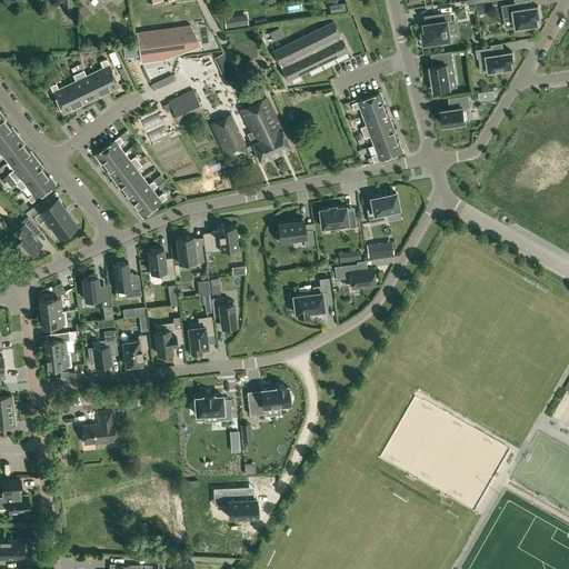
[(62,0),(63,10),(73,9),(71,0),(62,0)]
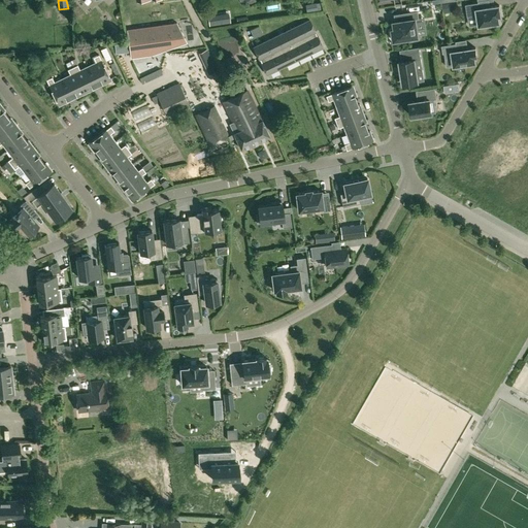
[(444,12),(452,11),(451,2),(442,3),(444,12)]
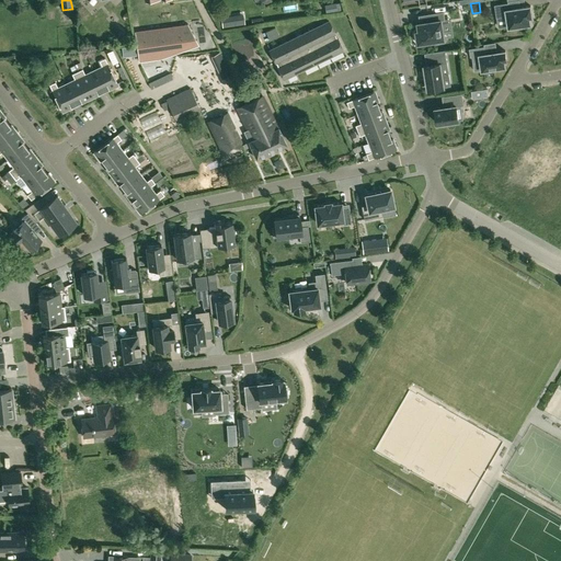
[(508,2),(494,4),(496,18),(507,15),(508,26),(510,26),(510,29),(517,27),(517,25),(530,23),(529,16),(533,16),(530,6),(522,7),(522,6),(513,7),(513,8),(510,9),(508,2)]
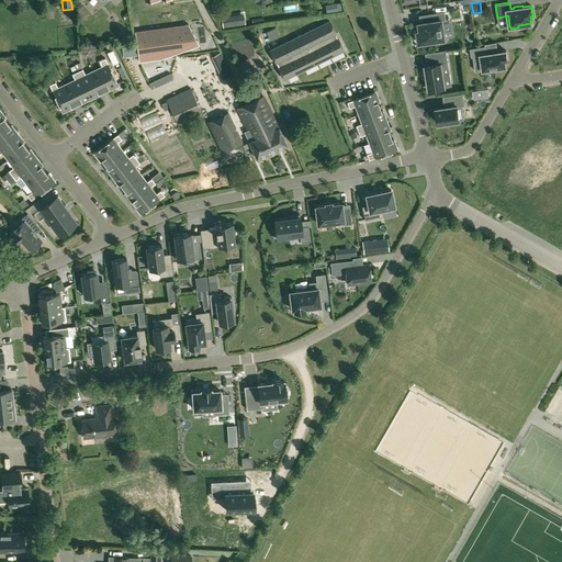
[(420,43),(422,44),(429,43),(428,41),(445,38),(442,20),(446,20),(445,11),(428,13),(429,21),(418,23),(419,31),(417,31),(417,33),(415,33),(416,41),(418,41),(418,43),(420,43)]
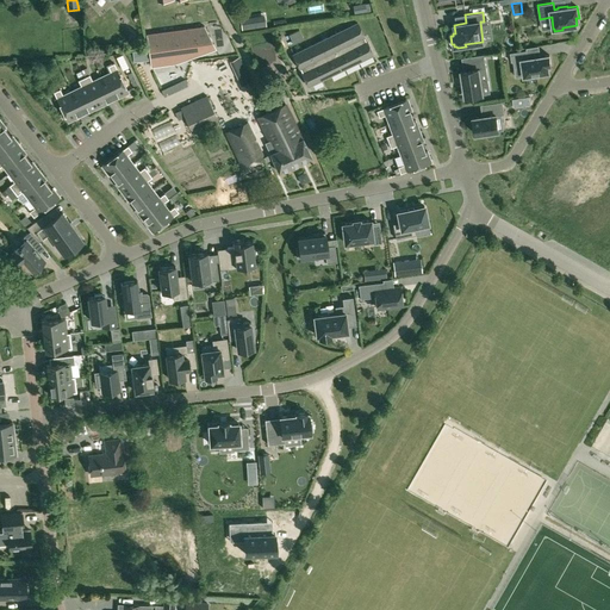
[(300,72),(307,86),(331,74),(331,73),(335,70),(336,72),(346,67),(344,66),(349,63),(350,66),(360,61),(359,60),(363,57),(363,58),(373,54),(367,39),(365,41),(363,37),(365,36),(358,23),(349,26),(349,29),(344,31),(344,29),(335,33),(335,35),(331,37),(330,36),(321,41),(322,42),(317,44),(316,43),(292,55),(299,68),(300,68),(303,72),(300,72)]
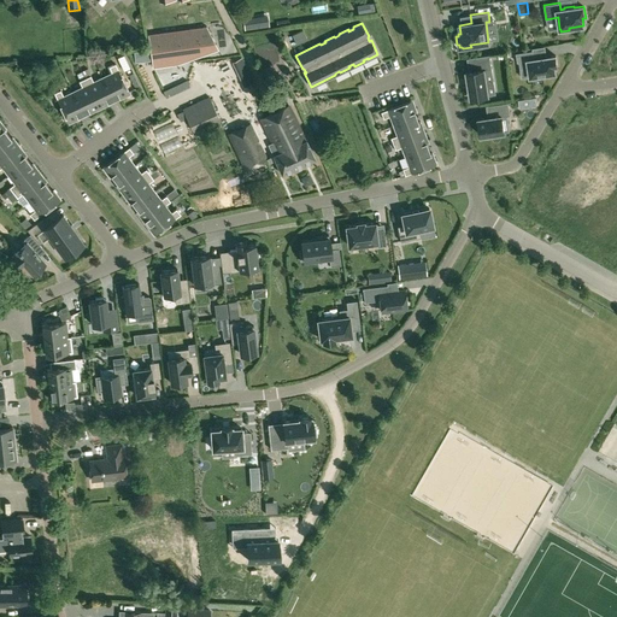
[(207,25),(147,33),(152,66),(176,64),(218,47),(207,25)]
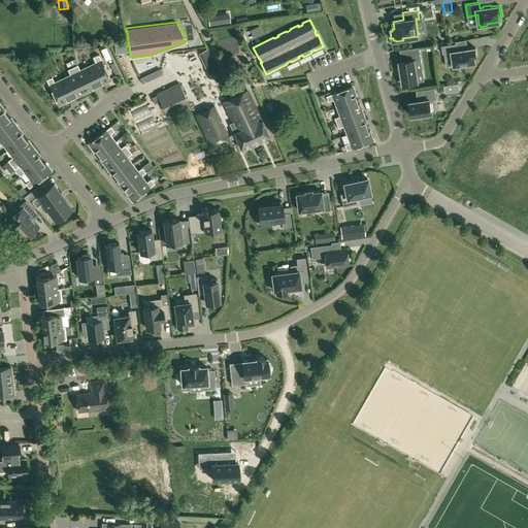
[(453,57),(454,65),(475,62),(474,56),(476,56),(475,47),(458,50),(457,42),(441,45),(442,53),(444,53),(444,58),(453,57)]
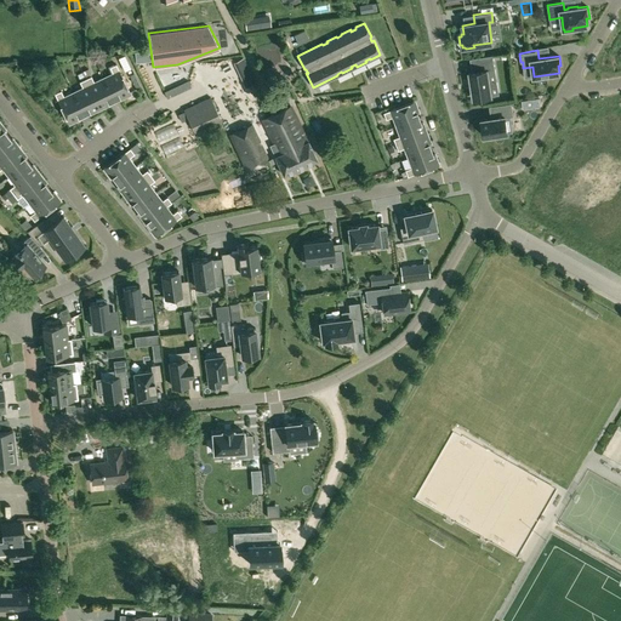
[(493,55),(478,57),(479,66),(480,70),(488,69),(488,70),(491,69),(495,69),(493,55)]
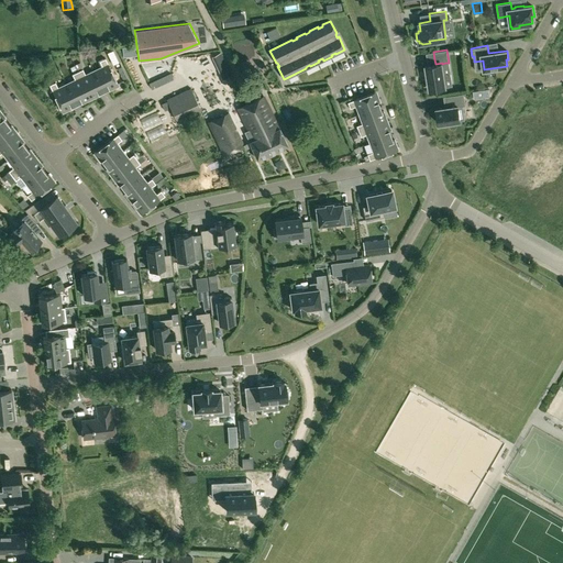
[(107,88),(108,90),(119,85),(106,57),(99,61),(102,66),(94,70),(103,90),(107,88)]
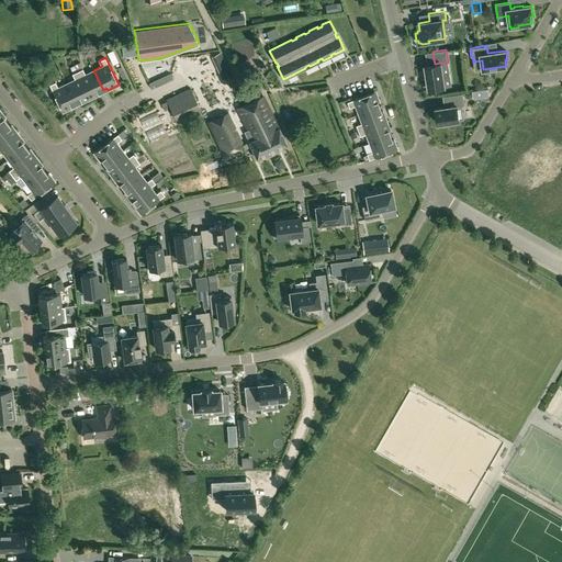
[(427,65),(425,65),(429,89),(445,87),(445,86),(451,85),(448,63),(445,63),(441,64),(441,63),(435,64),(427,65)]
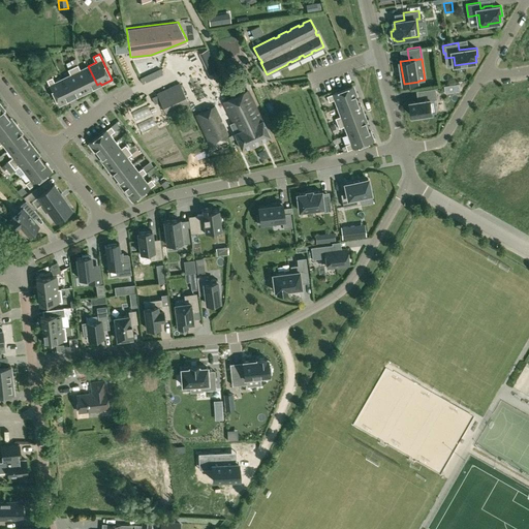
[(114,62),(111,64),(116,75),(120,73),(114,62)]
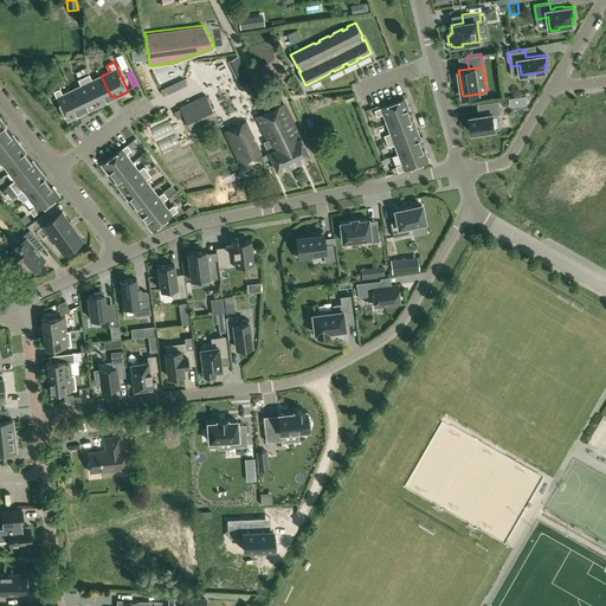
[(83,77),(97,105),(107,102),(105,100),(111,97),(101,76),(91,79),(89,73),(83,77)]
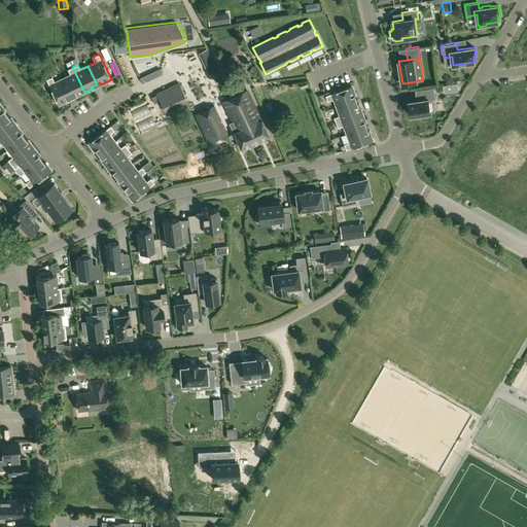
[(75,94),(76,96),(84,92),(72,67),(68,69),(70,74),(62,78),(71,97),(75,94)]
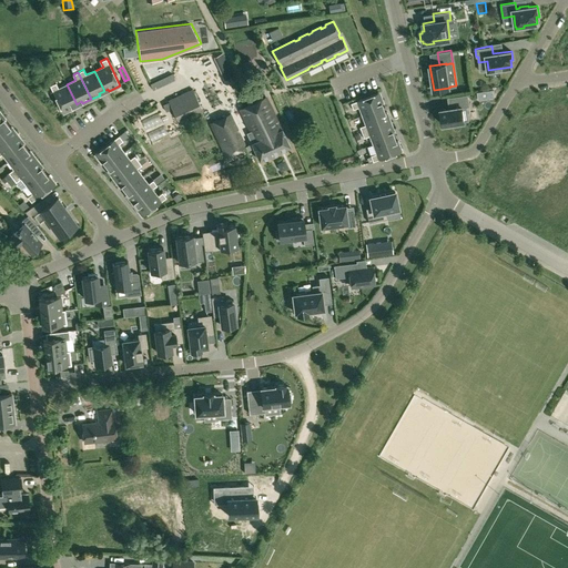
[(50,85),(63,113),(73,108),(72,105),(77,104),(67,84),(58,88),(56,82),(50,85)]
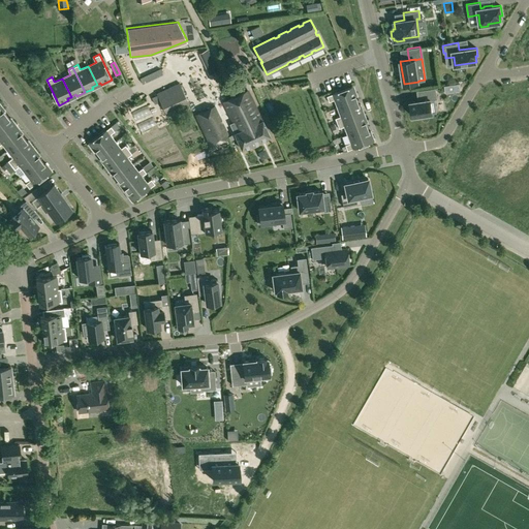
[(165,113),(188,101),(179,82),(156,93),(165,113)]
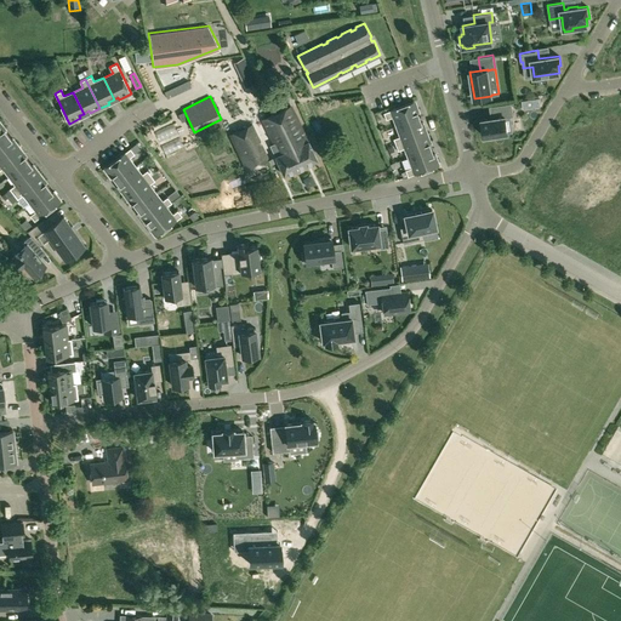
[(396,126),(419,118),(416,112),(419,112),(415,101),(383,112),(386,119),(392,117),(396,126)]
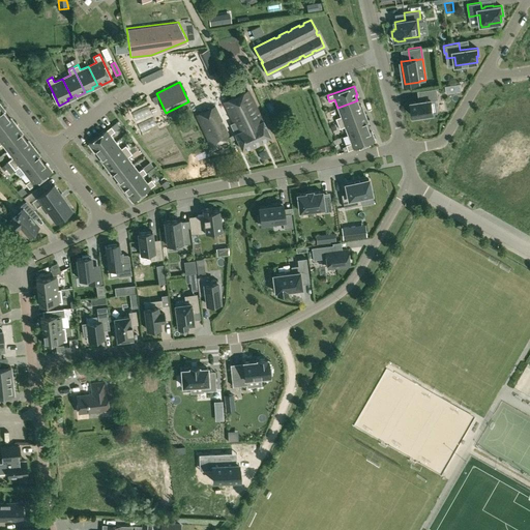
[(438,113),(436,99),(438,98),(437,88),(420,90),(421,100),(411,101),(413,116),(438,113)]
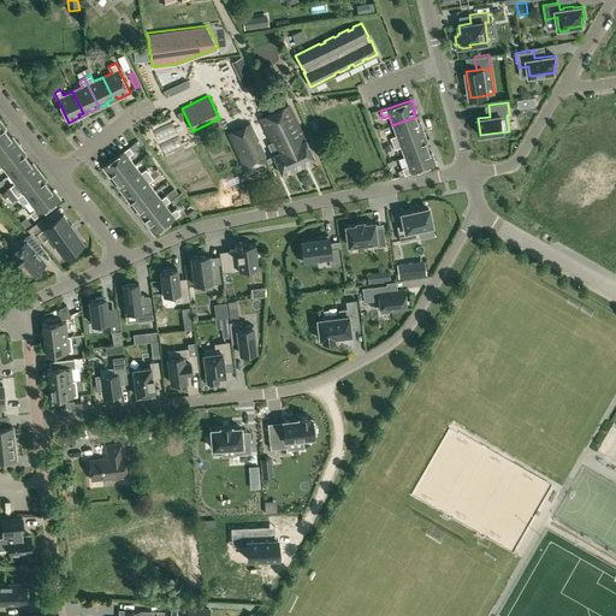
[(288,106),(261,118),(273,142),(267,144),(282,175),(314,159),(306,140),(304,140),(288,106)]
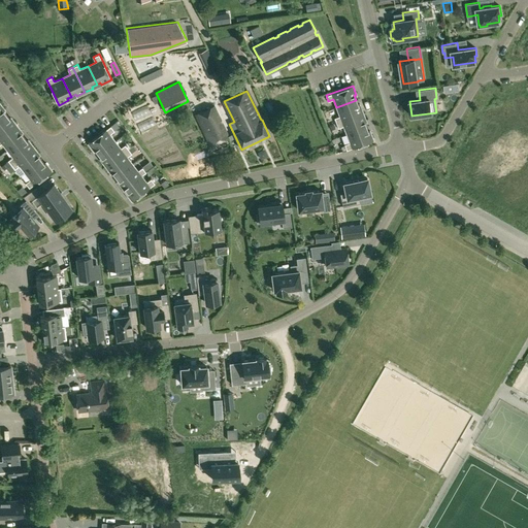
[(194,109),(202,107),(197,93),(190,95),(194,109)]
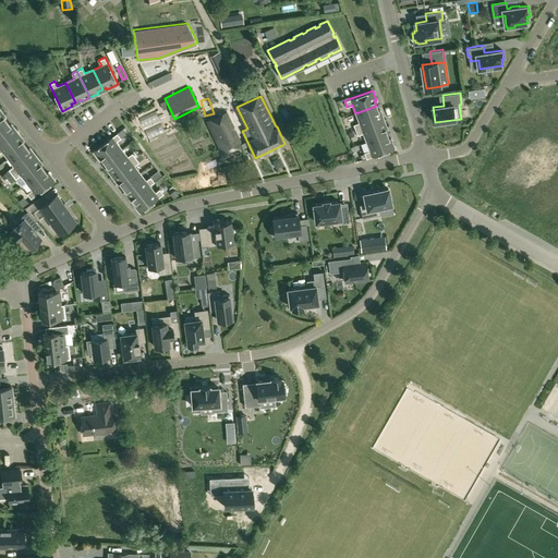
[(353,124),(355,130),(384,119),(379,109),(378,110),(376,106),(355,113),(359,122),(353,124)]
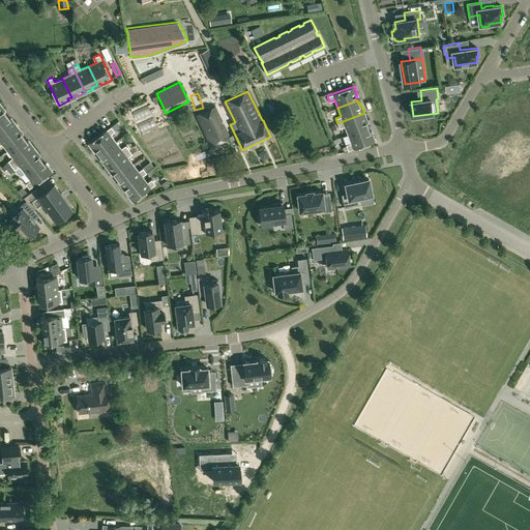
[(211,146),(230,138),(215,106),(197,115),(211,146)]
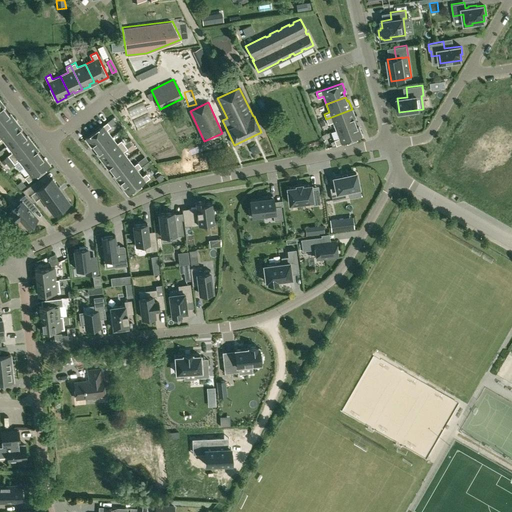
[(333,122),(336,130),(355,123),(353,118),(355,118),(352,109),(326,119),(328,124),(333,122)]
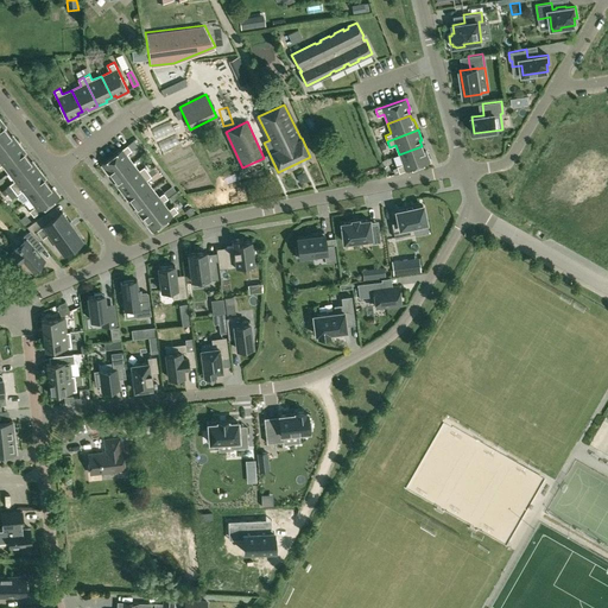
[(0,157),(19,144),(12,135),(11,137),(7,132),(0,137),(0,157)]
